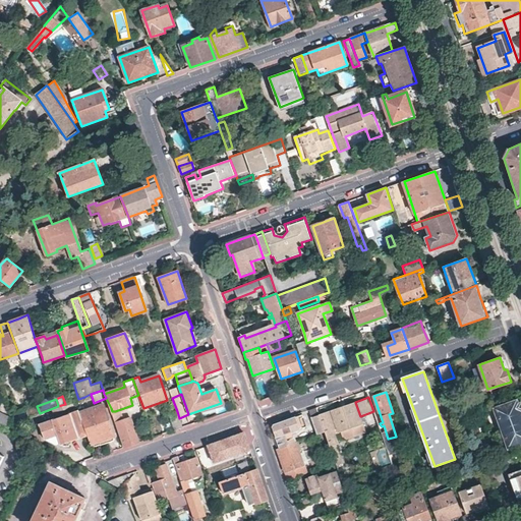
[(502,428),(520,420),(520,411),(517,400),(495,408),(502,428)]
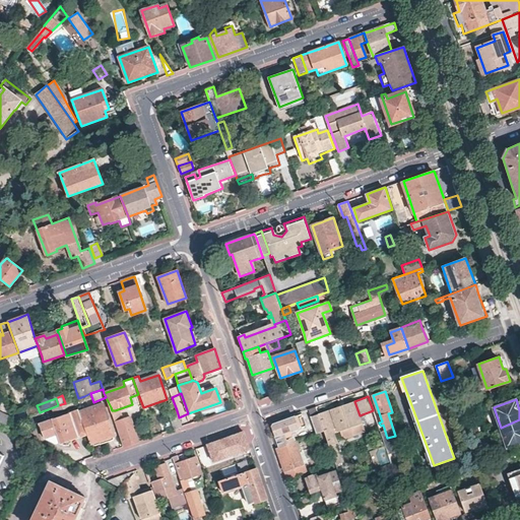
[(354,401),(318,414),(324,431),(329,446),(330,448),(335,462),(336,464),(343,462),(334,434),(363,424),(360,415),(354,401)]
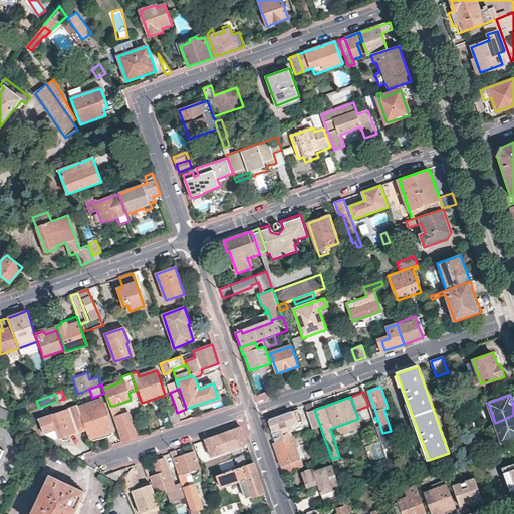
[(100,400),(78,408),(86,430),(89,439),(112,431),(101,400),(100,400)]
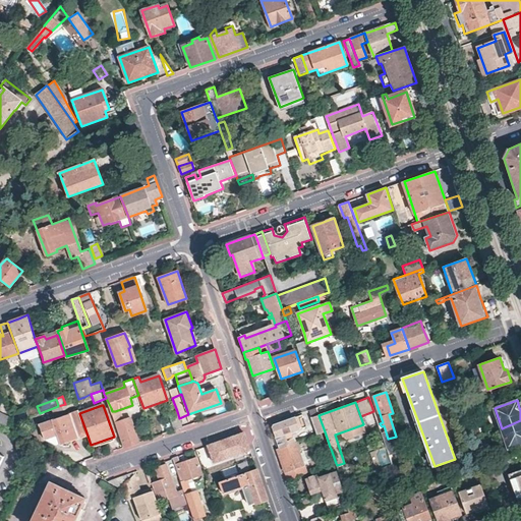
[(11,415),(12,419),(13,423),(40,413),(37,406),(11,415)]
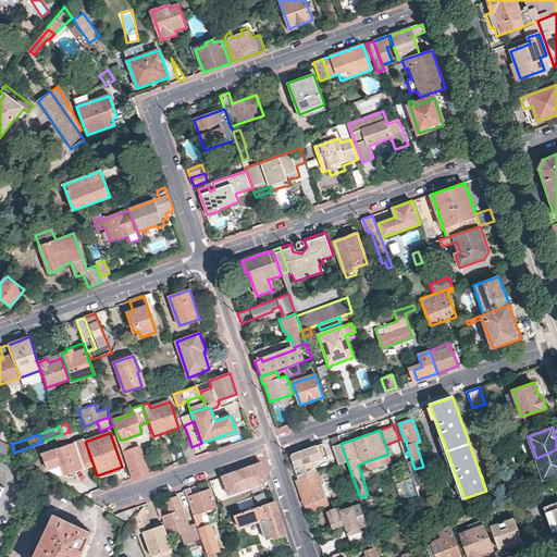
[(119,436),(118,436),(123,453),(127,452),(123,440),(120,440),(119,436)]
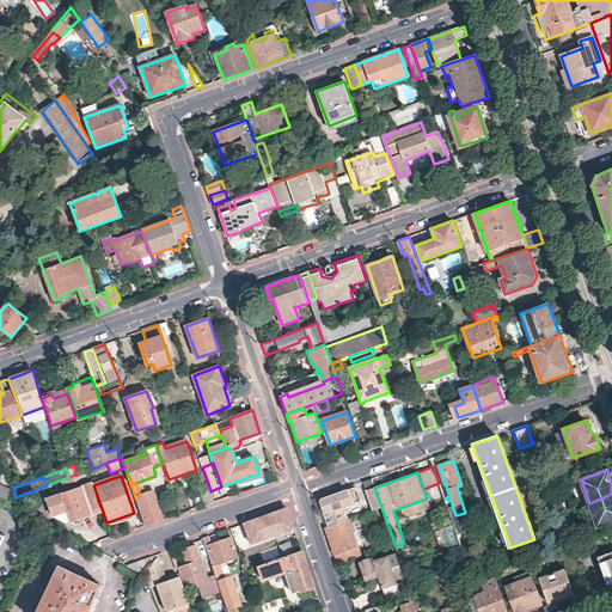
[(374,488),(372,479),(363,482),(373,510),(381,507),(374,488)]
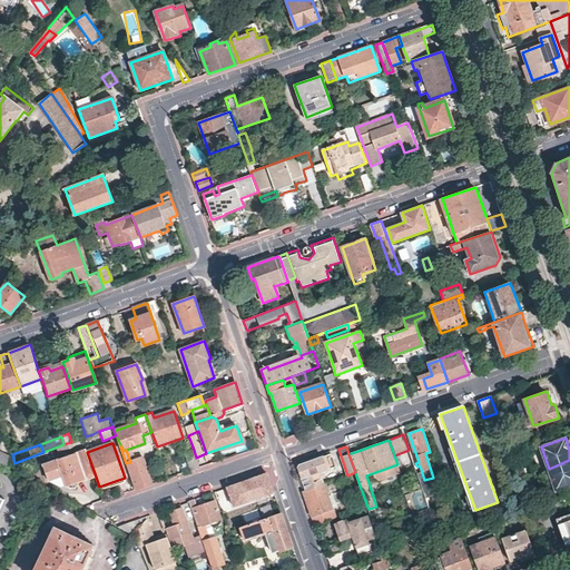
[(190,472),(200,469),(196,458),(194,450),(184,453),(190,472)]
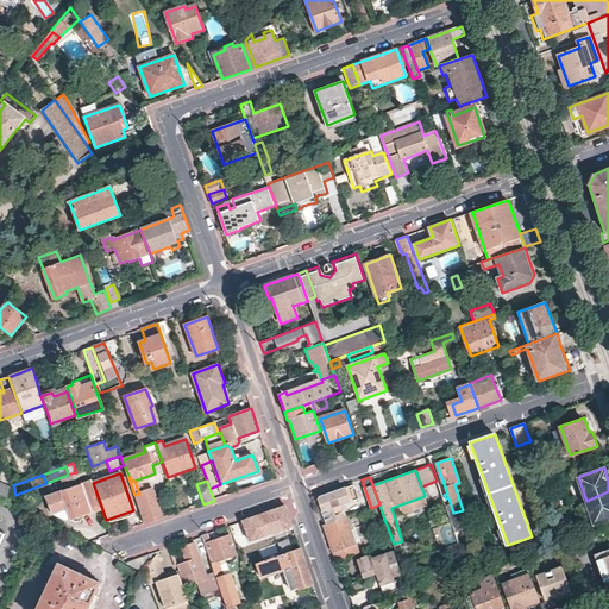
[(68,521),(71,520),(102,509),(93,483),(92,482),(46,496),(52,514),(68,521)]
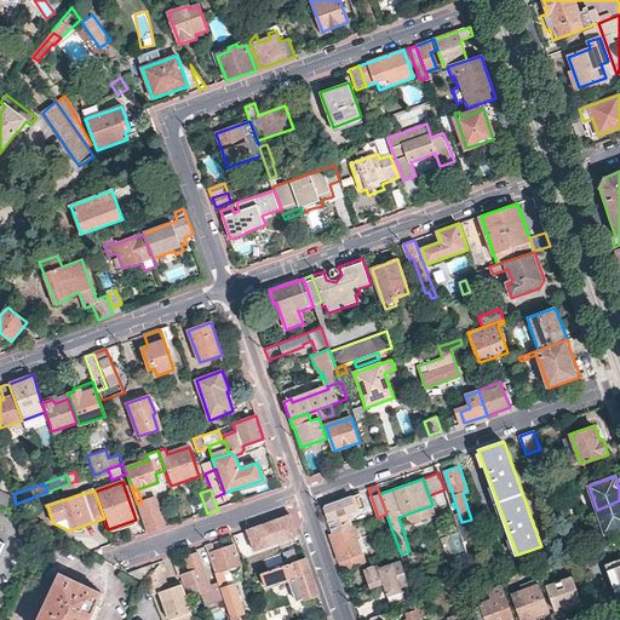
[(7,495),(0,510),(9,514),(15,499),(7,495)]
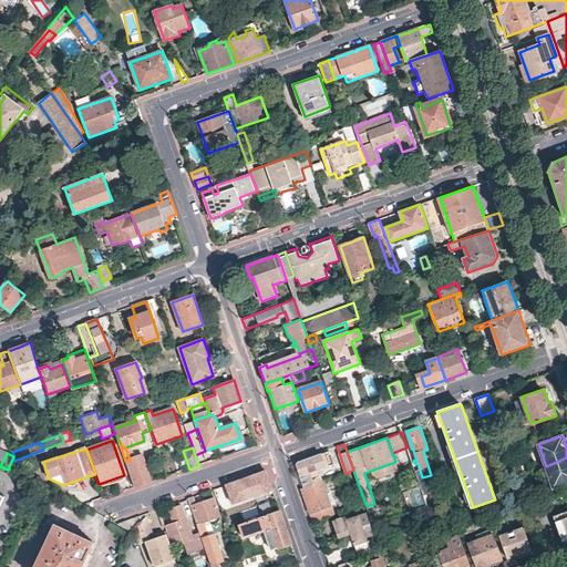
[(331,465),(327,453),(318,455),(298,463),(296,465),(300,476),(305,488),(320,482),(321,482),(318,471),(331,465)]
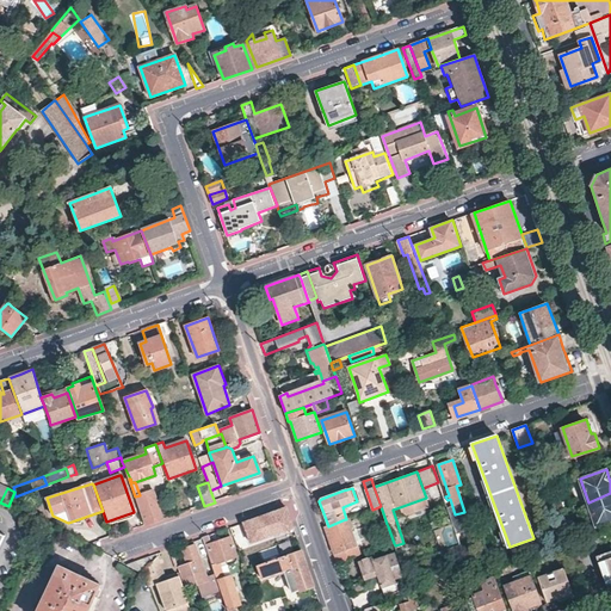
[(140,495),(135,497),(146,525),(164,519),(153,491),(140,495)]
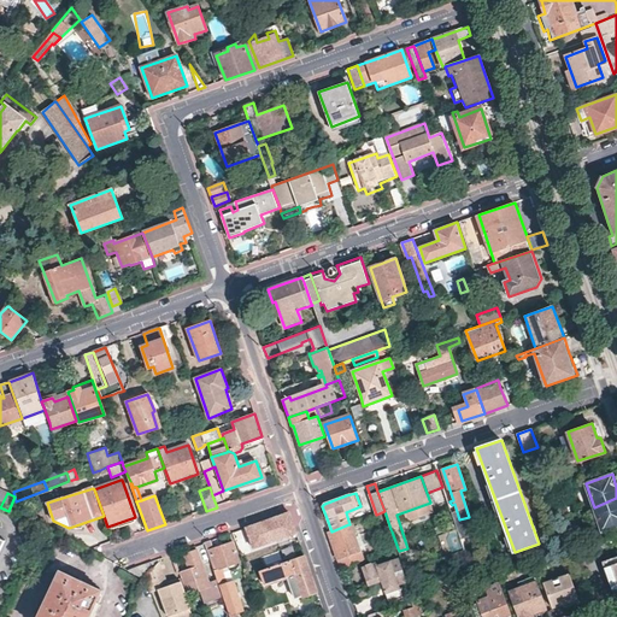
[(616,526),(616,498),(594,507),(603,530),(616,526)]
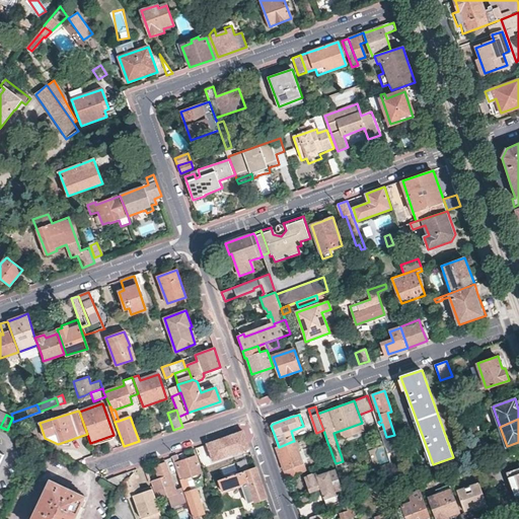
[(229,440),(225,438),(217,440),(196,448),(200,461),(210,458),(217,478),(237,470),(230,450),(231,446),(229,440)]
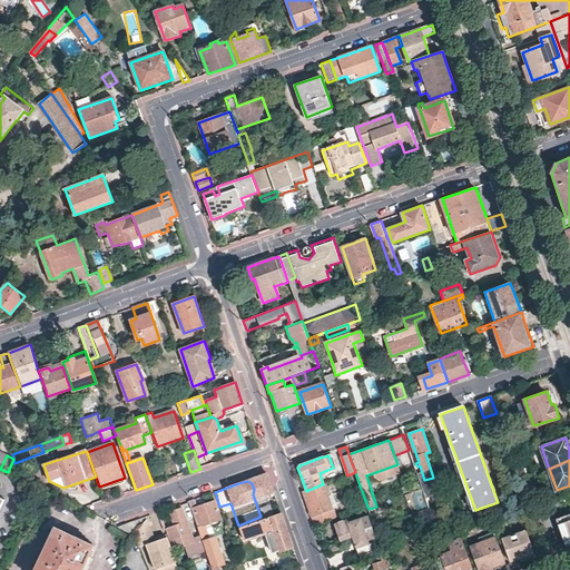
[(336,518),(323,484),(322,484),(306,491),(303,492),(310,508),(315,526),(336,518)]
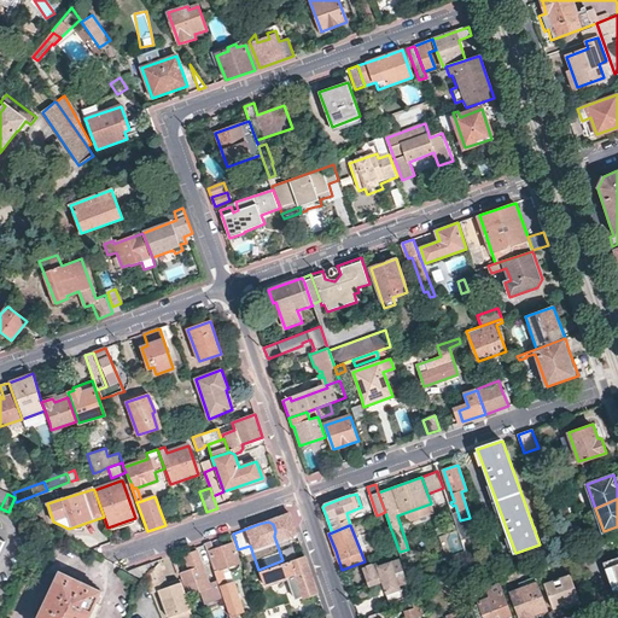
[(459,531),(442,534),(443,551),(460,548),(459,531)]
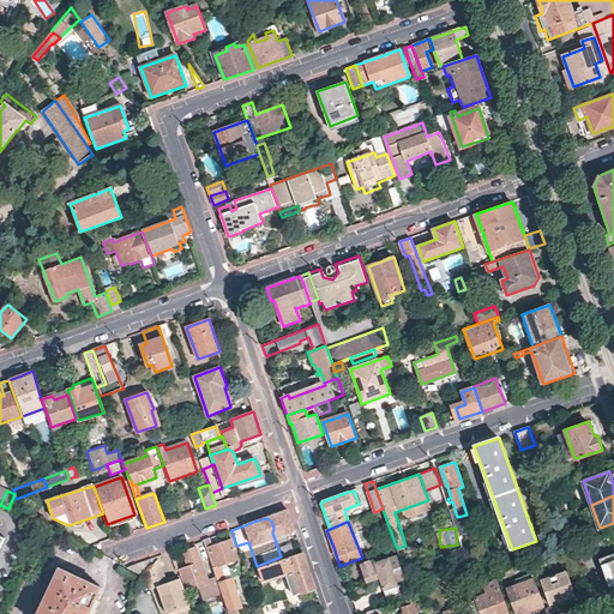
[(389,548),(396,546),(390,529),(384,531),(385,536),(383,536),(384,541),(385,540),(389,548)]
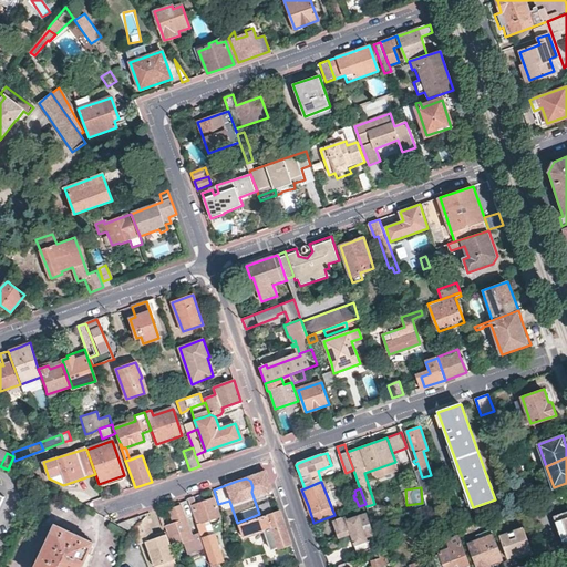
[(196,504),(193,497),(187,500),(196,525),(204,523),(216,518),(219,517),(213,498),(196,504)]
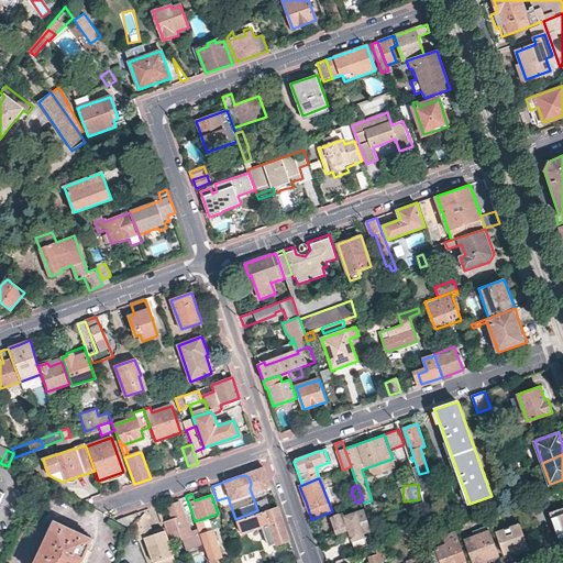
[(163,523),(170,542),(190,536),(179,503),(167,507),(173,520),(163,523)]
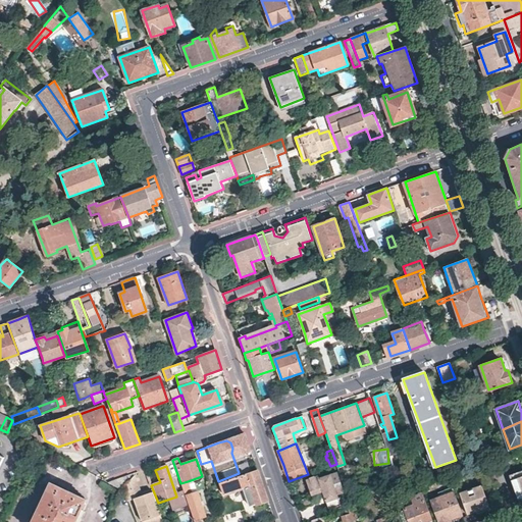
[(257,506),(268,502),(264,489),(257,470),(211,486),(214,493),(222,491),(223,494),(244,487),(250,507),(256,504),(257,506)]
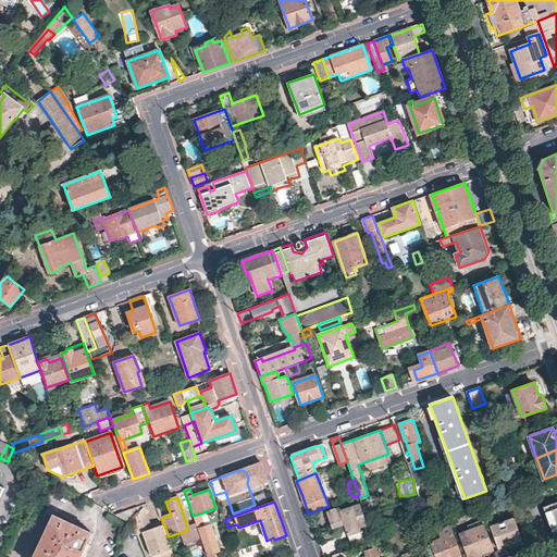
[(556,502),(543,507),(555,541),(556,540),(556,502)]
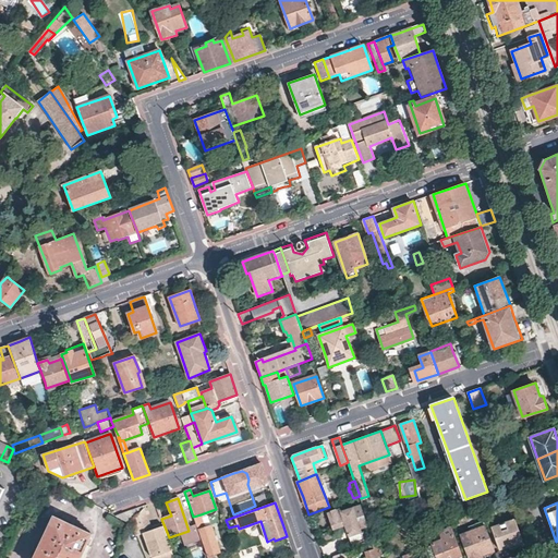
[(147,505),(116,516),(114,516),(126,522),(129,521),(130,522),(143,509),(147,505)]
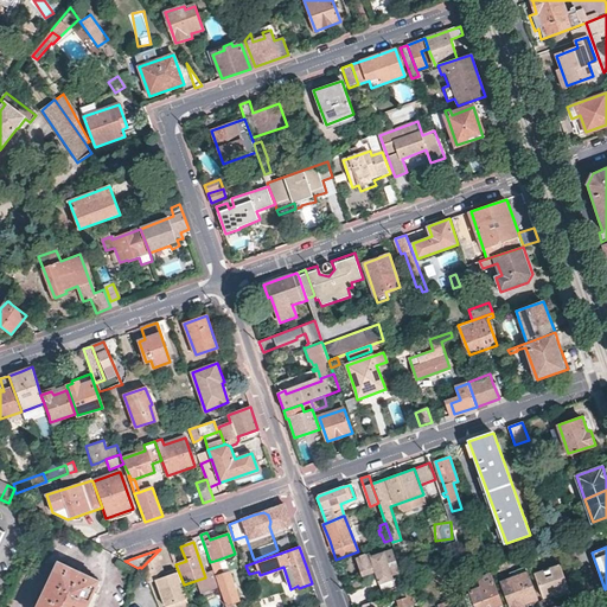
[(404,570),(401,561),(397,562),(394,549),(371,556),(370,554),(357,558),(363,576),(376,573),(383,593),(396,588),(393,574),(404,570)]
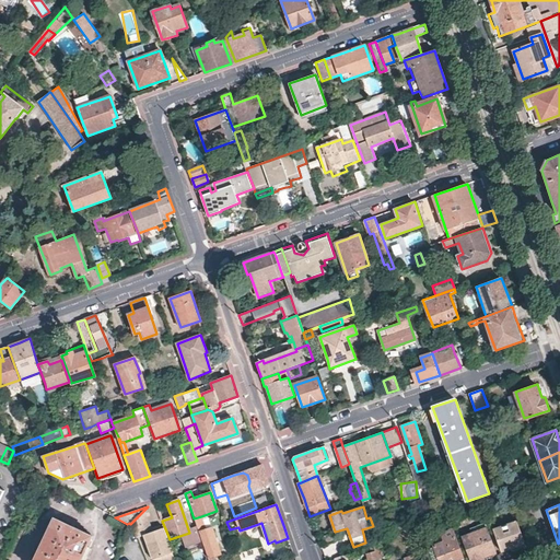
[(143,511),(130,524),(136,535),(144,532),(141,524),(147,520),(143,511)]
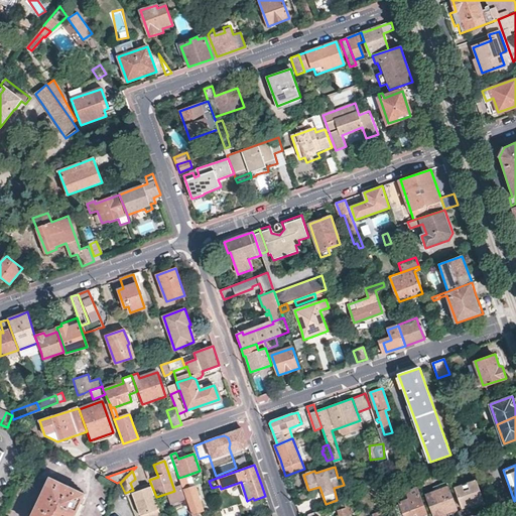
[(190,513),(191,515),(199,515),(199,513),(204,511),(192,480),(189,479),(186,480),(185,476),(178,478),(186,500),(190,513)]
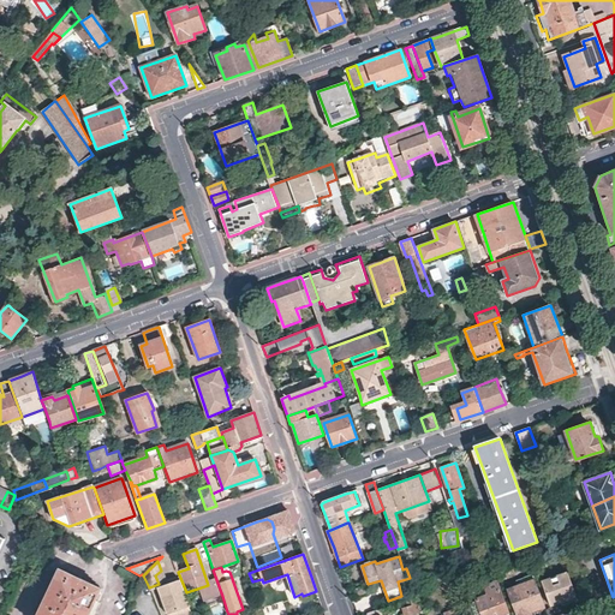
[(88,614),(101,590),(60,569),(37,614),(88,614)]
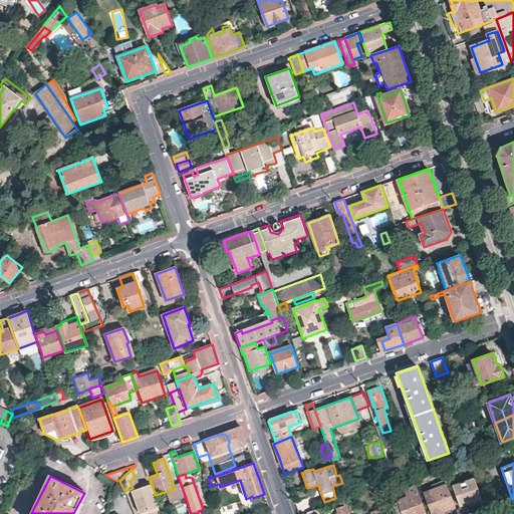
[(140,489),(135,477),(130,481),(133,488),(134,488),(134,492),(140,489)]
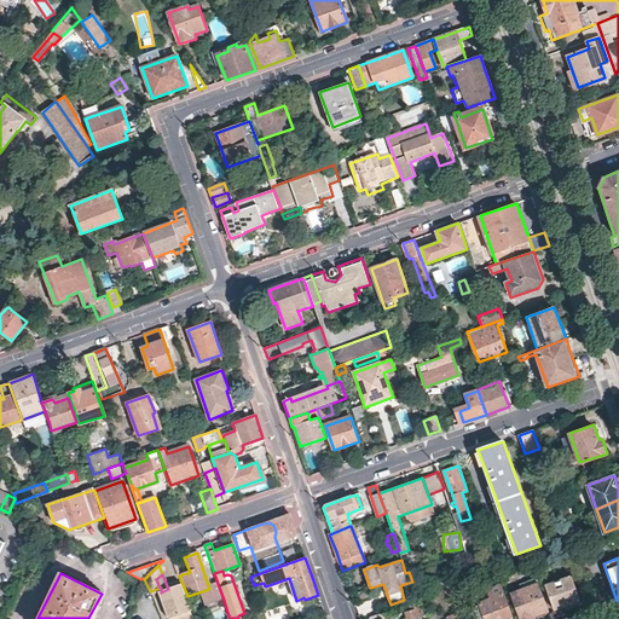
[(580,600),(571,576),(545,585),(554,608),(580,600)]
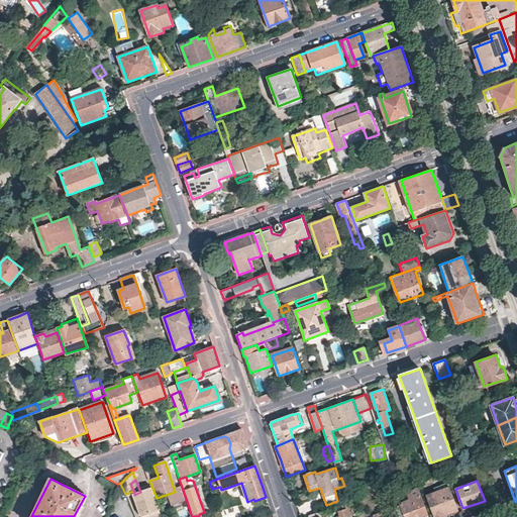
[(134,495),(133,495),(141,516),(159,510),(150,488),(140,492),(134,495)]
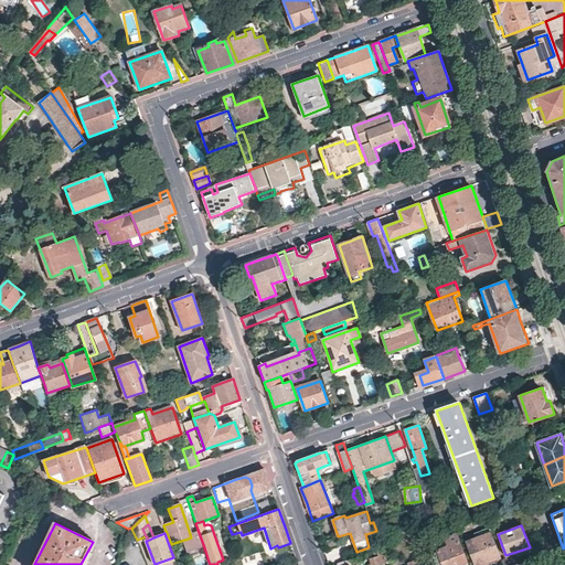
[(466,542),(473,564),(488,564),(487,562),(500,557),(491,533),(466,542)]
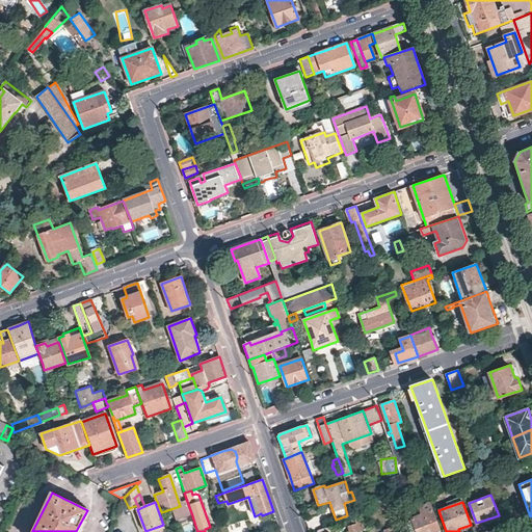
[(407,522),(410,531),(436,531),(440,531),(429,504),(419,508),(422,514),(420,515),(419,511),(410,514),(413,520),(407,522)]
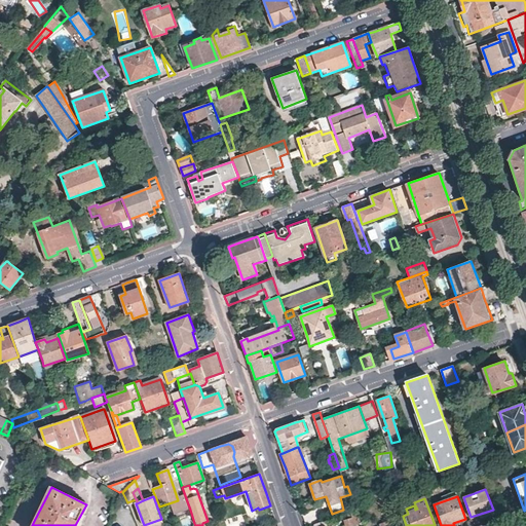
[(359,510),(351,513),(352,518),(357,517),(361,516),(359,510)]
